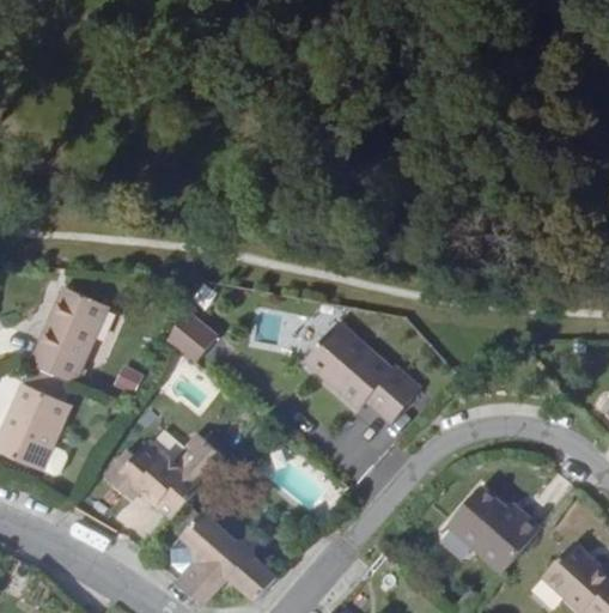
[(62,287),(46,326),(49,327),(66,289),(62,287)]
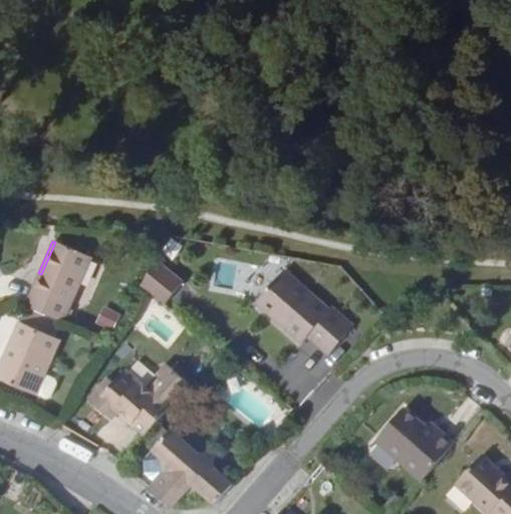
[(89,257),(55,242),(41,274),(38,273),(24,305),(61,321),(89,257)]
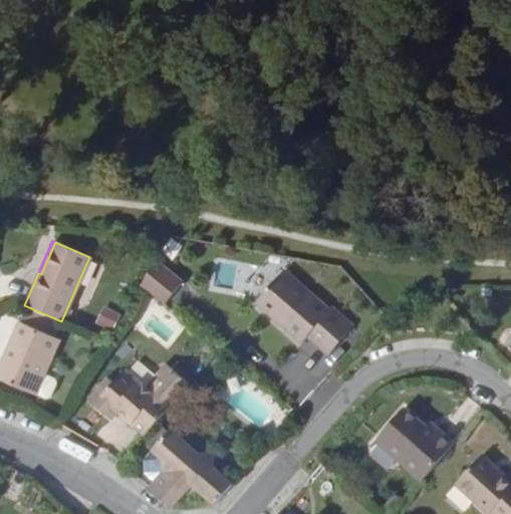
[(161,302),(177,282),(153,263),(140,285),(161,302)]
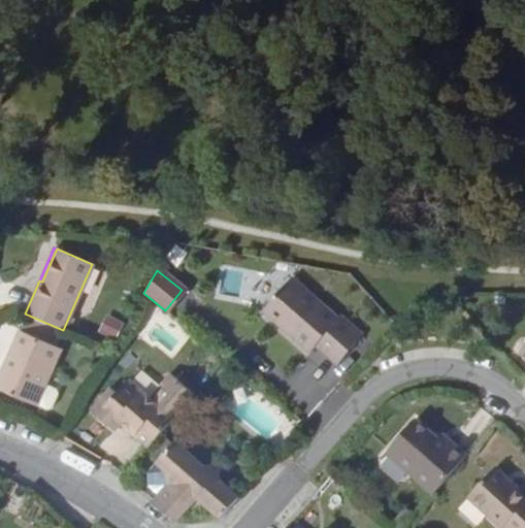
[(337,320),(291,277),(261,311),(284,332),(287,328),(293,333),(290,337),(308,353),(314,347),(336,364),(361,335),(339,317),(337,320)]
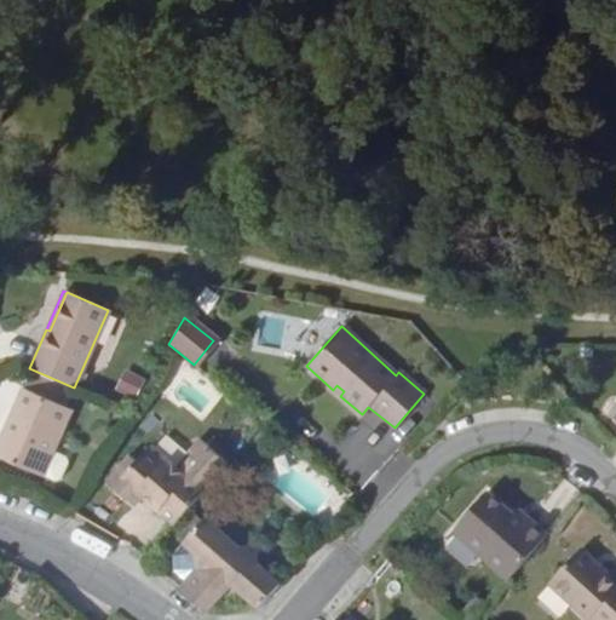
[(111,388),(132,399),(143,379),(121,368),(111,388)]
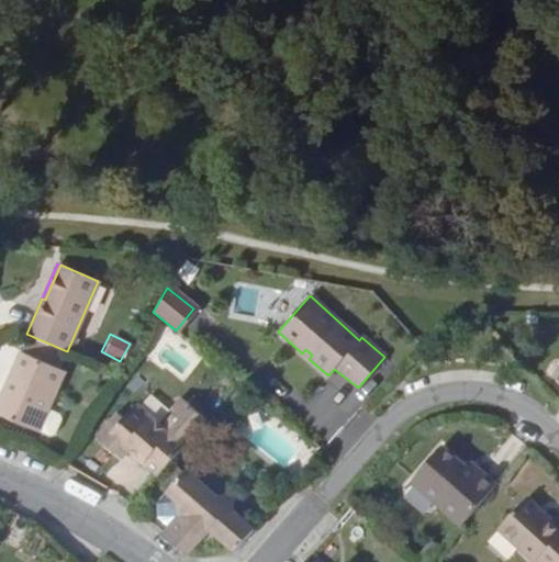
[(305,349),(302,353),(309,359),(312,355),(305,349)]
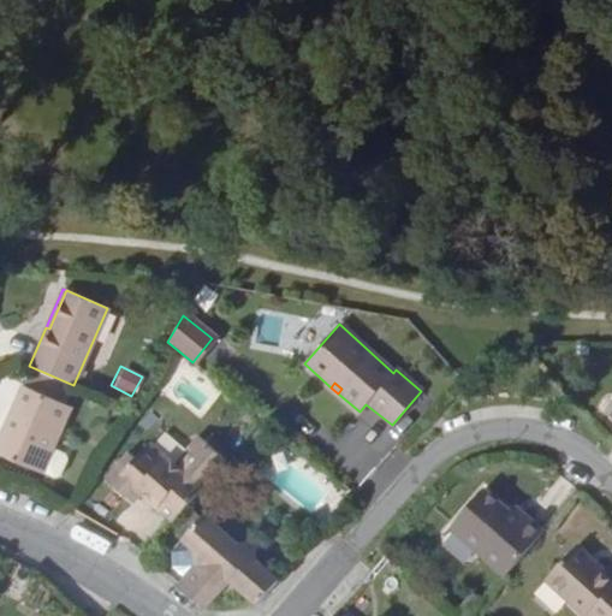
[(70,408),(21,385),(12,404),(17,407),(11,420),(6,418),(0,432),(0,455),(40,474),(70,408)]
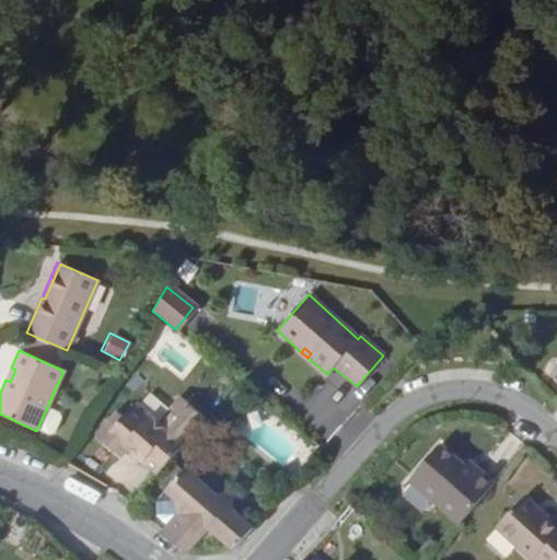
[(15,370),(11,368),(6,380),(10,382),(15,370)]
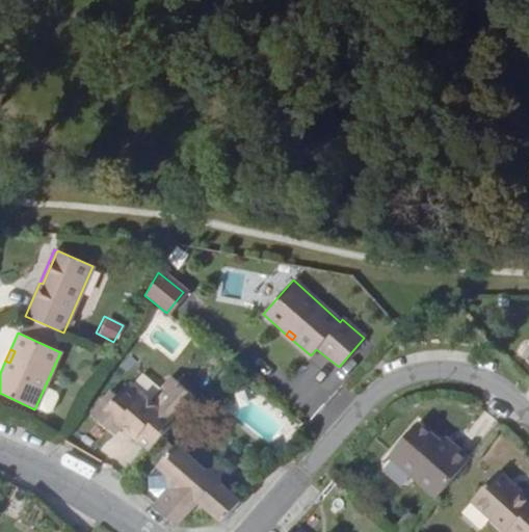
[(169,375),(159,388),(164,392),(175,380),(169,375)]
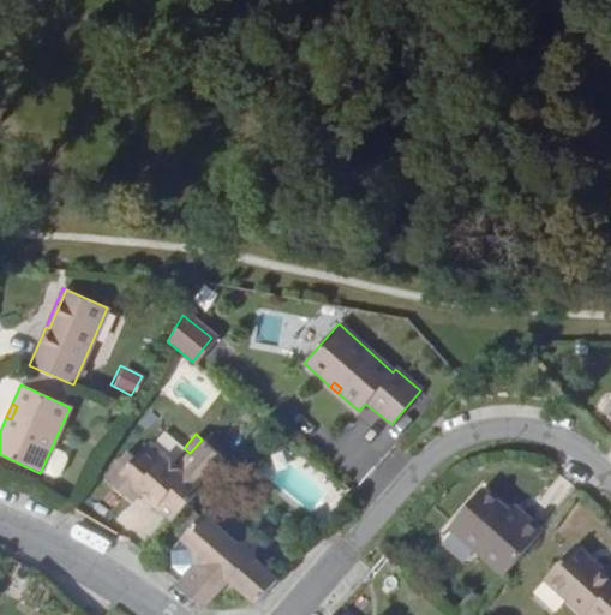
[(226,460),(202,440),(190,453),(177,466),(148,442),(133,458),(127,452),(105,479),(130,502),(138,493),(172,521),(226,460)]
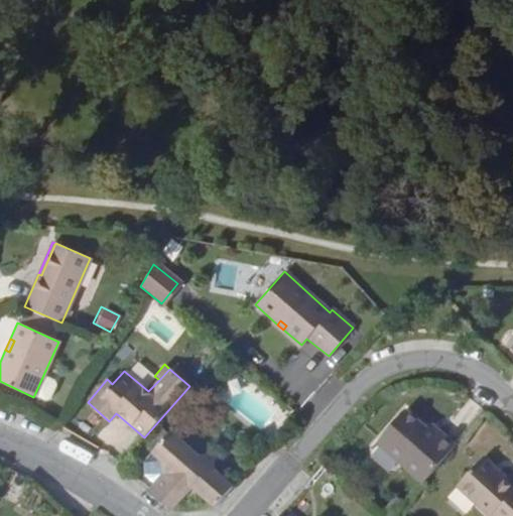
[(426,427),(404,408),(374,443),(421,485),(454,445),(440,433),(437,437),(426,427)]
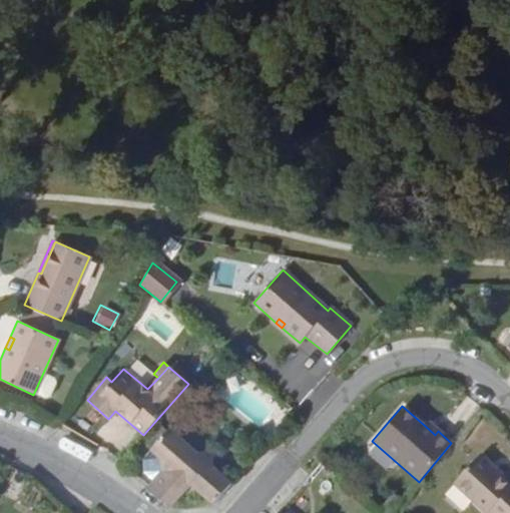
[(427,421),(424,425),(435,435),(438,431),(427,421)]
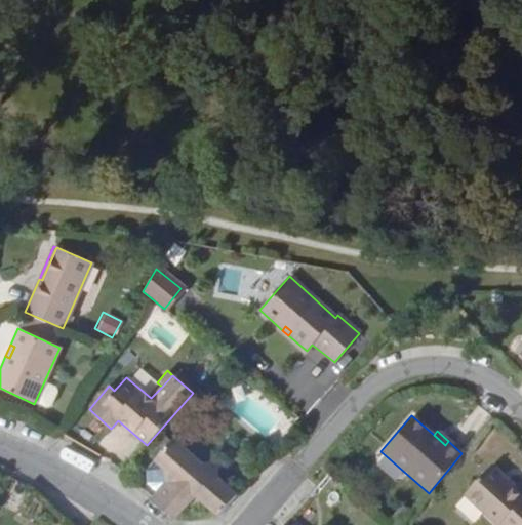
[(200,462),(172,438),(153,461),(144,471),(144,483),(154,492),(149,497),(173,519),(194,496),(216,517),(237,494),(216,476),(209,477),(205,482),(199,477),(200,462)]
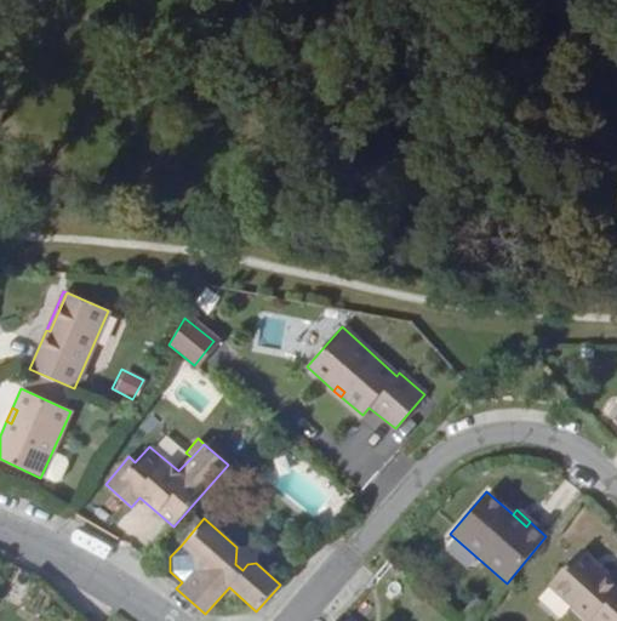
[(258,547),(236,547),(235,564),(243,570),(247,564),(256,563),(258,547)]
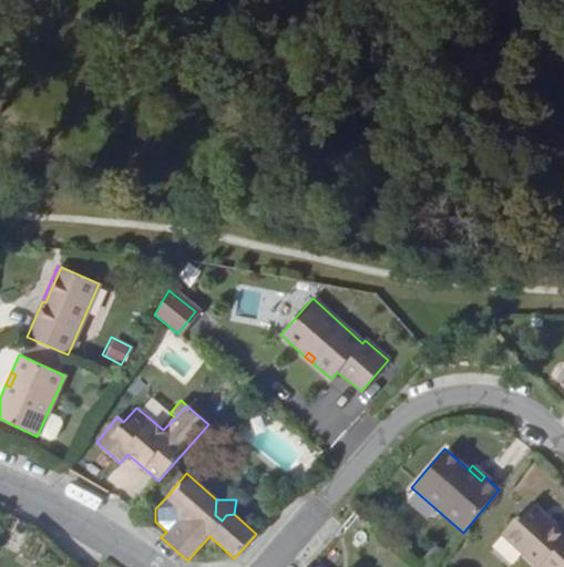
[(563,533),(531,503),(500,534),(536,566),(561,566),(563,564),(563,533)]
